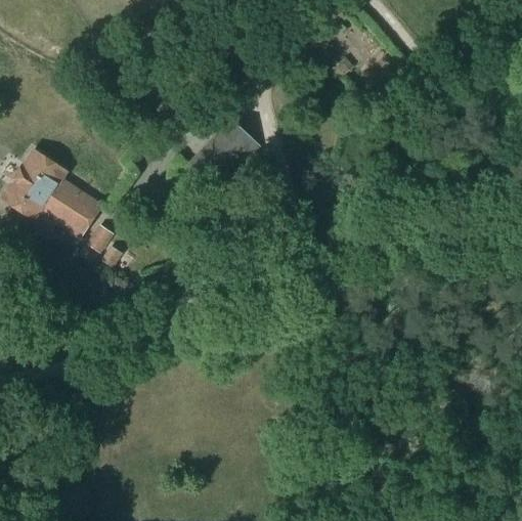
[(347,56),(334,68),(342,77),(355,64),(347,56)]
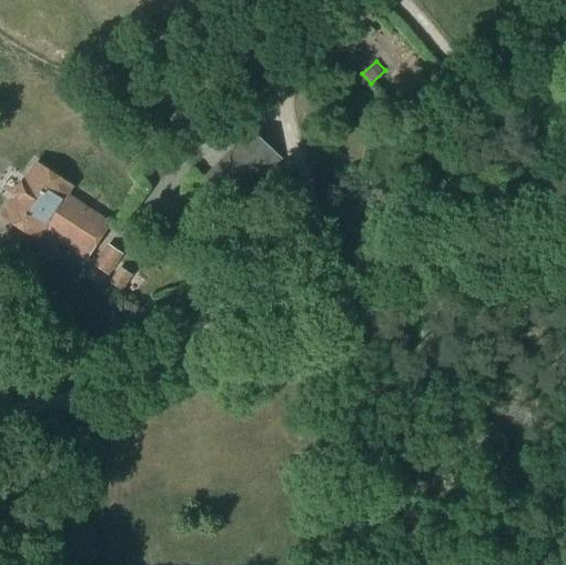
[(238,205),(283,157),(251,127),(206,177),(238,205)]
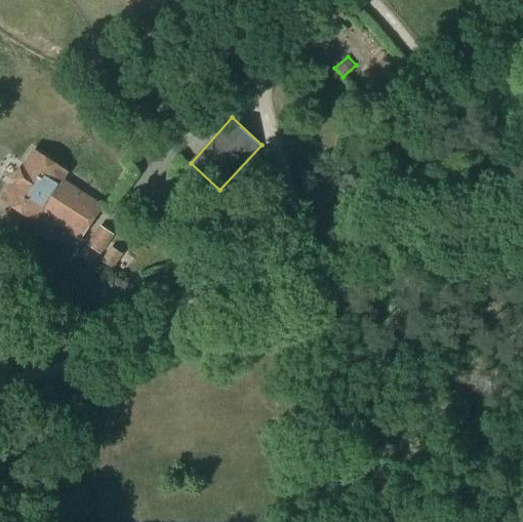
[(68,172),(36,152),(25,169),(17,181),(6,198),(37,218),(42,210),(83,236),(104,205),(63,179),(68,172)]
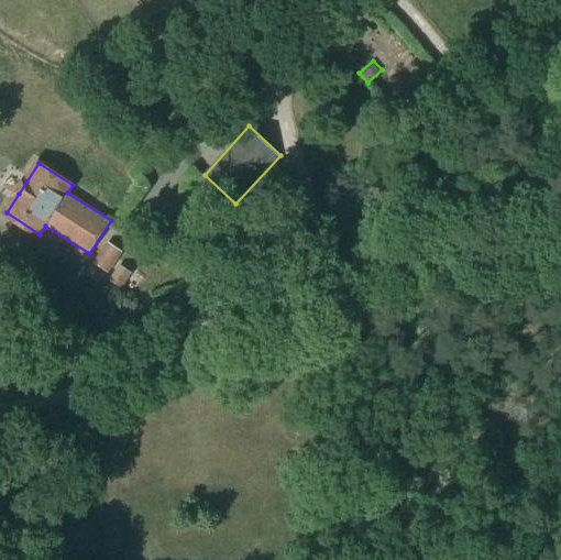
[(111,271),(123,251),(108,240),(96,261),(111,271)]
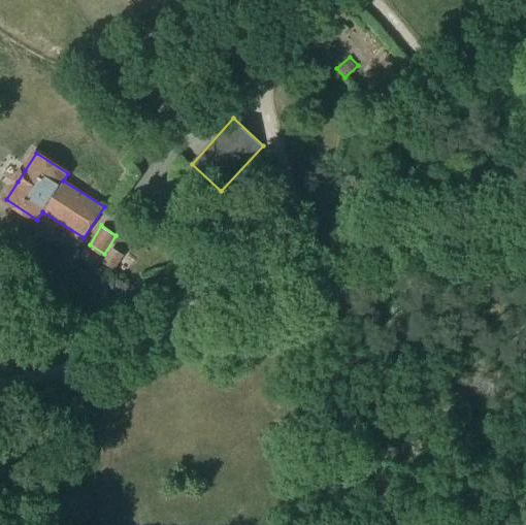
[(116,269),(126,255),(112,247),(103,261),(116,269)]
